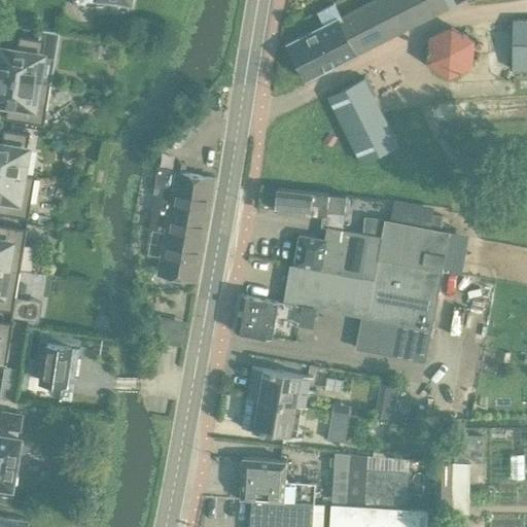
[(353,55),(460,0),(372,0),(340,16),(334,4),(318,12),(324,24),(287,42),(306,79),(353,55)]
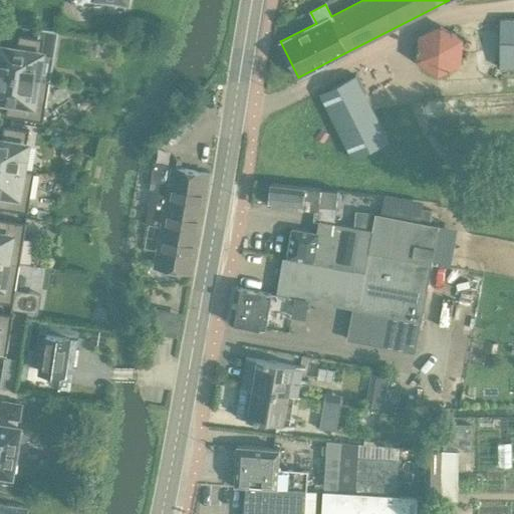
[(513,67),(513,21),(500,21),(500,67),(513,67)]
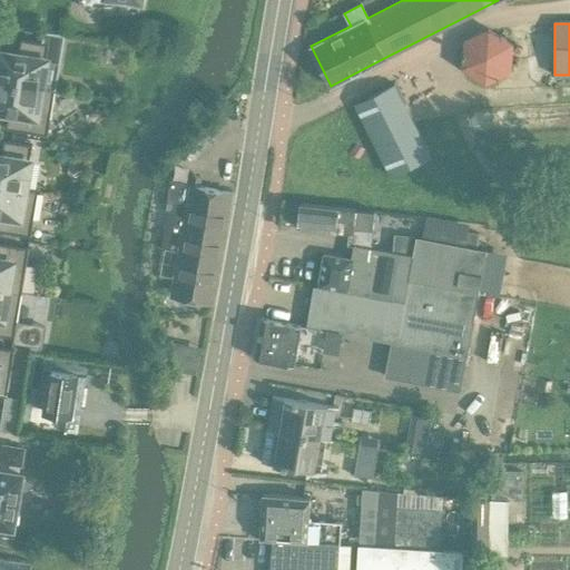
[(0,81),(55,90),(55,89),(41,87),(49,43),(20,39),(18,55),(0,51),(0,81)]
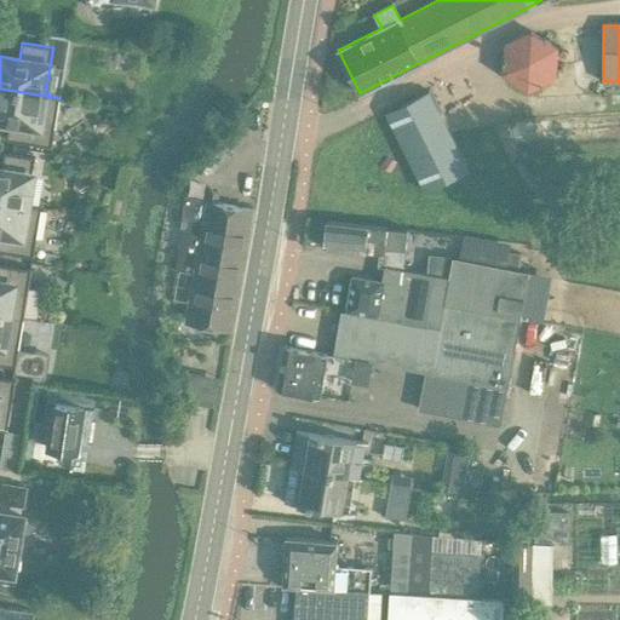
[(59,98),(0,89),(0,120),(10,122),(6,139),(52,147),(59,98)]
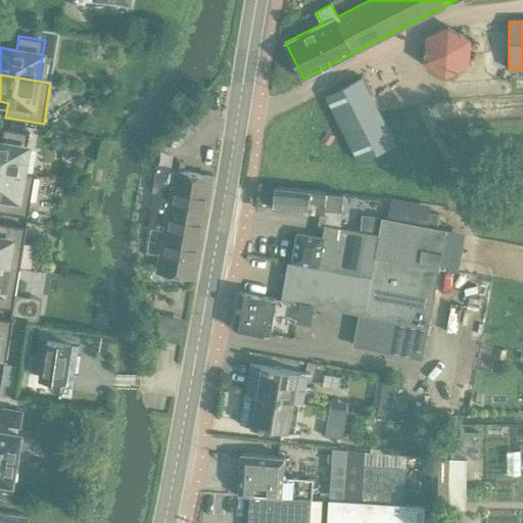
[(358,159),(394,141),(361,77),(325,95),(358,159)]
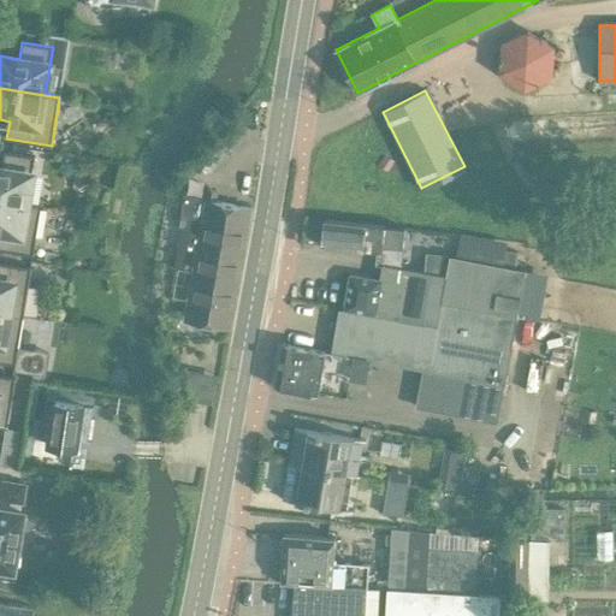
[(0,200),(41,207),(41,206),(27,203),(35,157),(4,150),(1,169),(0,167),(0,200)]
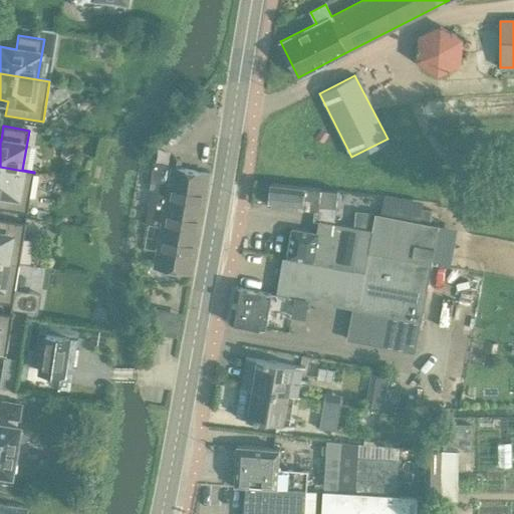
[(209,174),(155,164),(150,190),(152,190),(146,222),(151,223),(148,245),(159,247),(155,268),(192,274),(209,174)]
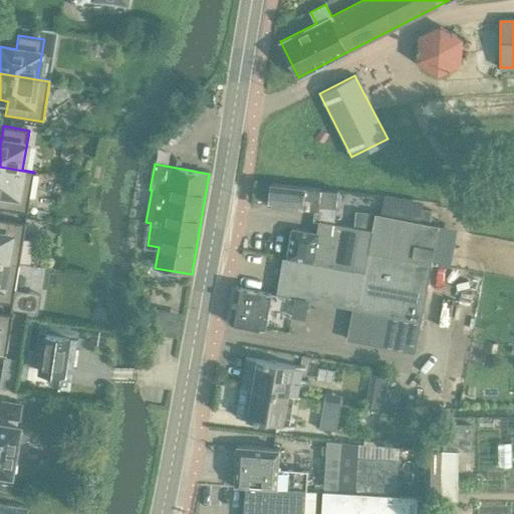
[(34,173),(0,167),(0,208),(28,213),(34,173)]
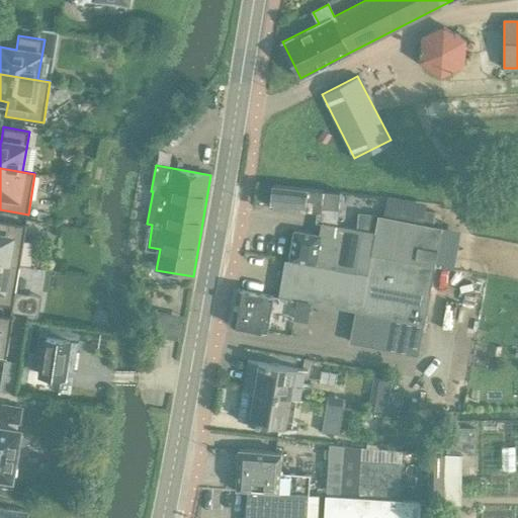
[(323,190),(286,187),(271,186),(269,206),(321,211),(323,190)]
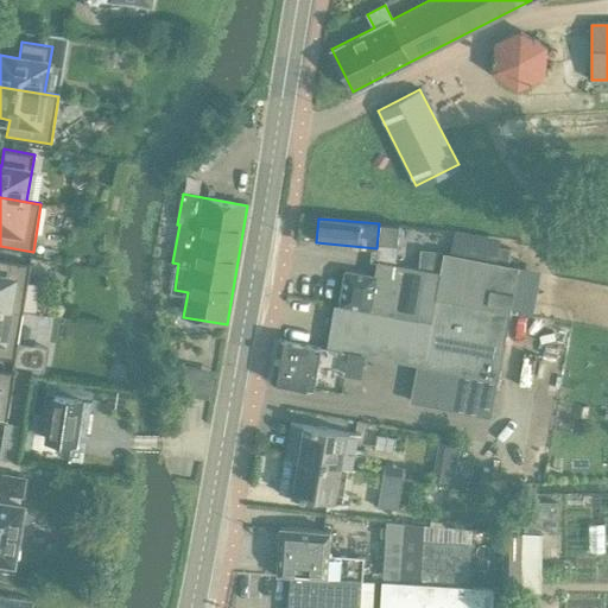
[(492,418),(499,380),(519,266),(444,252),(438,271),(379,261),(375,273),(346,268),(331,343),(330,348),(424,366),(418,404),(492,418)]
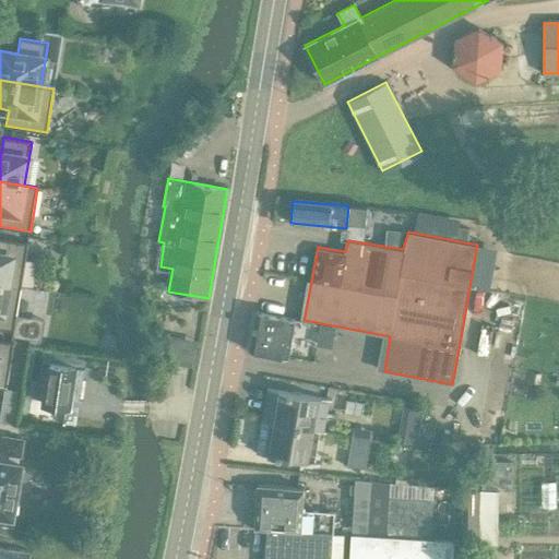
[(0,283),(21,287),(28,242),(0,238),(0,283)]
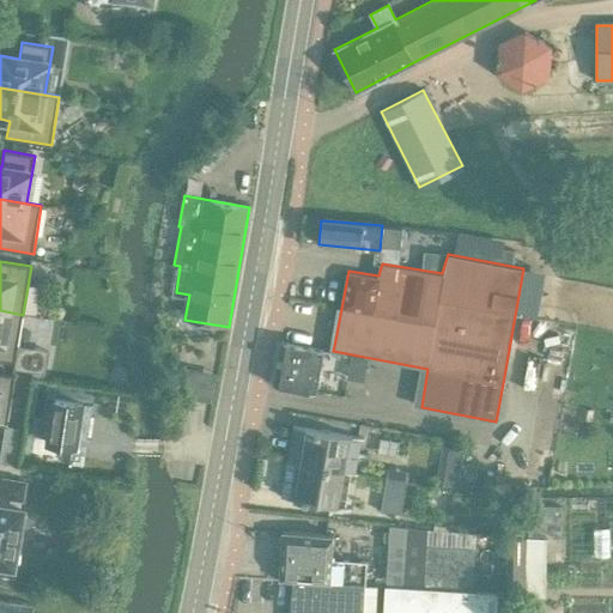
[(23,315),(0,310),(0,359),(16,363),(23,315)]
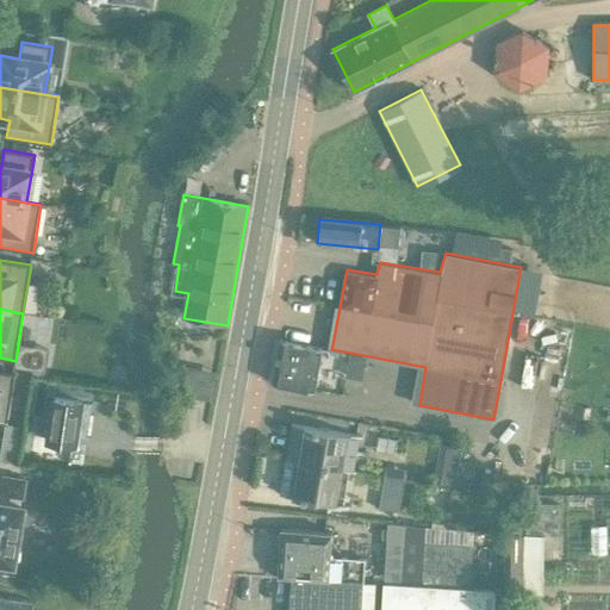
[(279,344),(273,384),(315,391),(316,391),(323,347),(322,347),(307,344),(280,340),(279,344)]
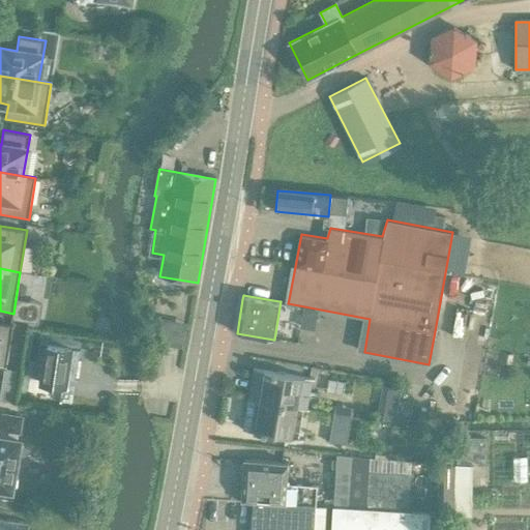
[(0,366),(5,369),(6,369),(13,324),(0,322),(0,366)]
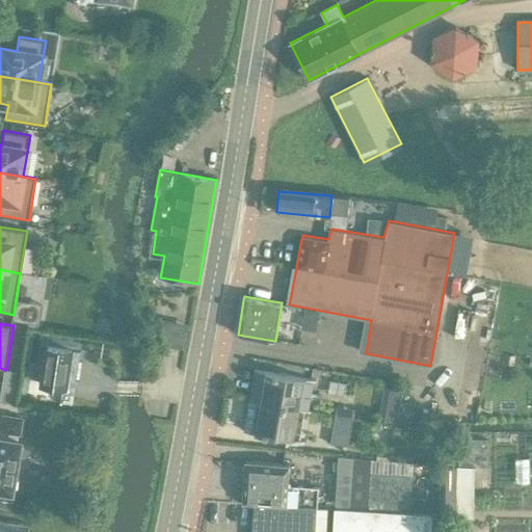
[(27,325),(26,339),(42,340),(43,327),(27,325)]
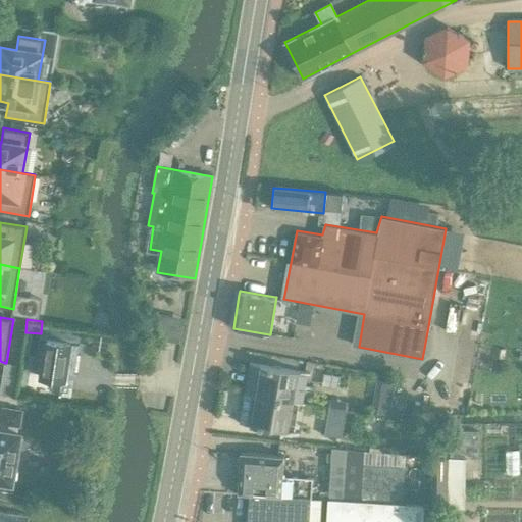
[(29,374),(27,393),(54,397),(57,397),(60,380),(62,380),(64,380),(69,347),(69,344),(54,342),(48,341),(43,376),(29,374)]
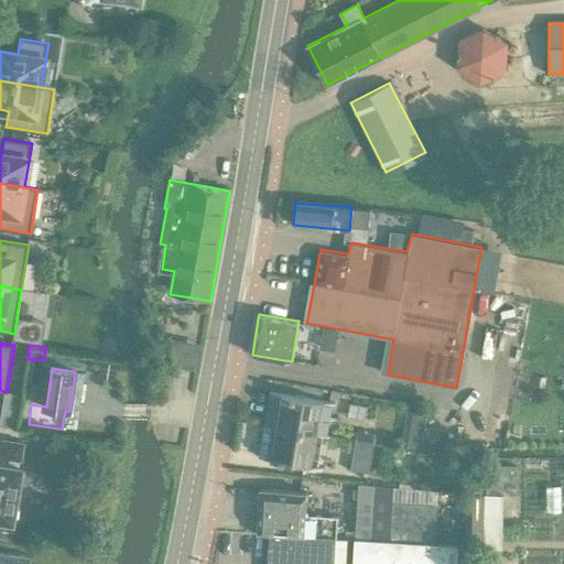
[(269,392),(263,425),(274,426),(274,427),(312,433),(324,435),(329,402),(280,393),(269,392)]
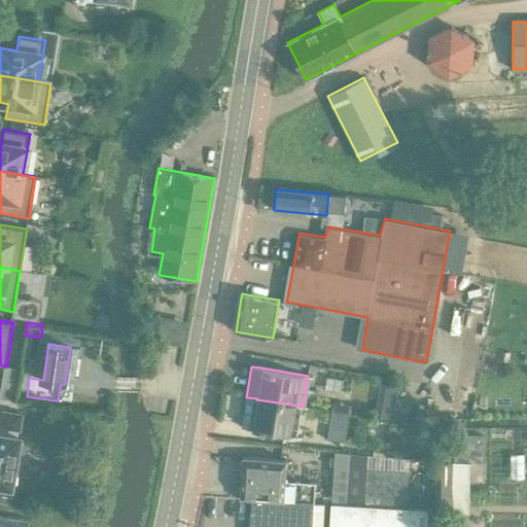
[(1,385),(0,393),(0,398),(12,400),(14,387),(1,385)]
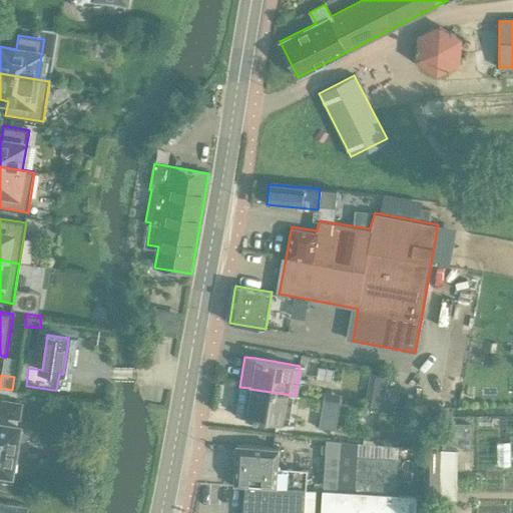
[(327,375),(323,401),(324,401),(324,397),(332,398),(331,407),(339,408),(340,404),(341,404),(345,377),(327,375)]
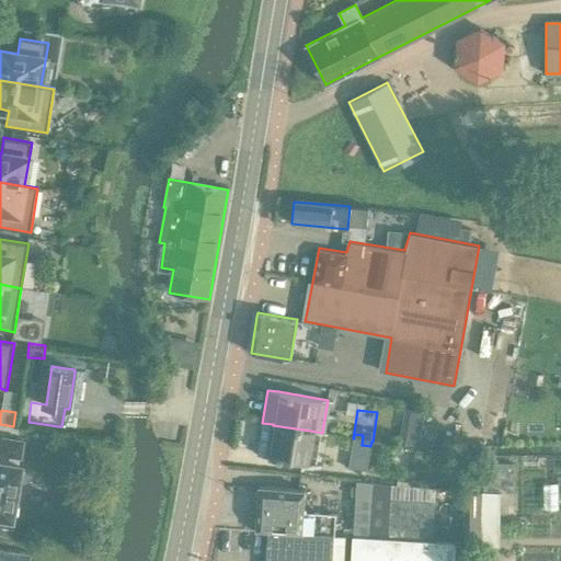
[(305,464),(310,431),(273,425),(267,457),(305,464)]
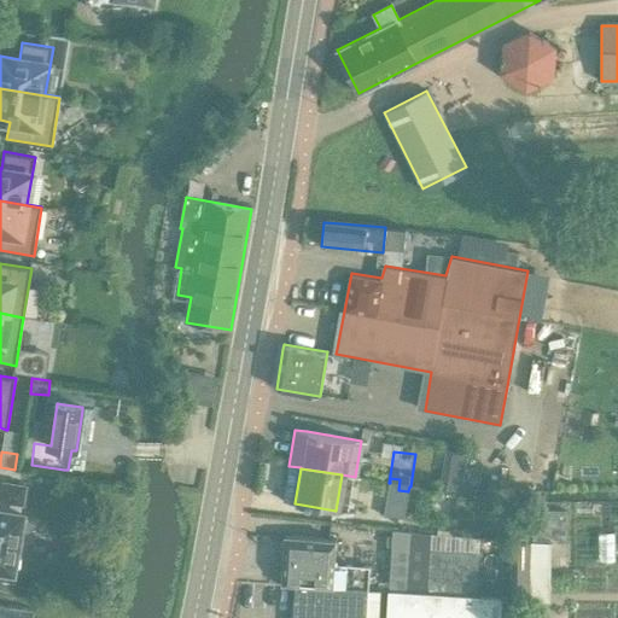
[(406,522),(410,487),(409,487),(408,491),(398,490),(400,479),(390,478),(390,483),(389,483),(384,518),(406,522)]
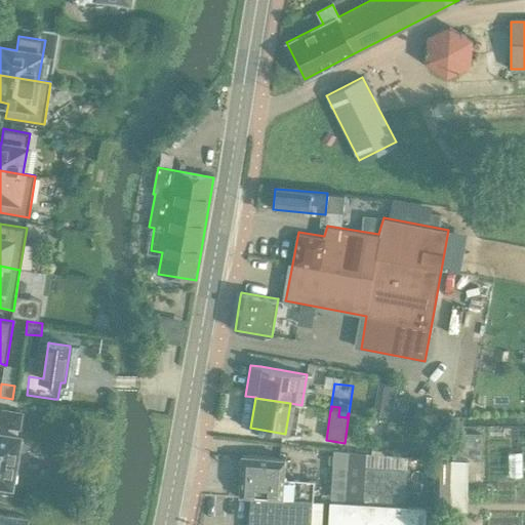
[(0,432),(0,499),(9,502),(12,486),(21,436),(15,435),(16,428),(19,428),(22,413),(3,410),(1,425),(3,425),(2,433),(0,432)]
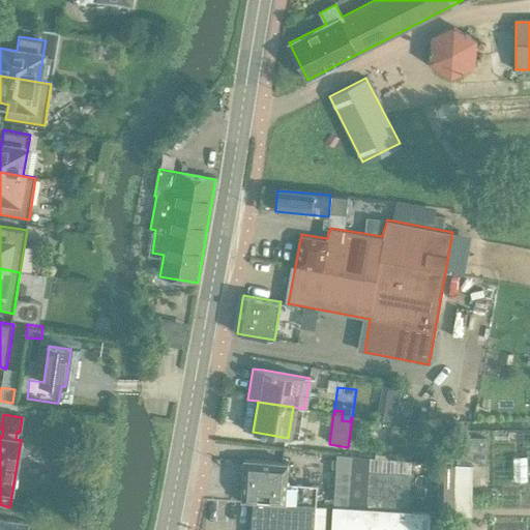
[(333,507),(431,513),(431,512),(408,511),(411,474),(412,461),(370,458),(336,455),(335,470),(333,507)]
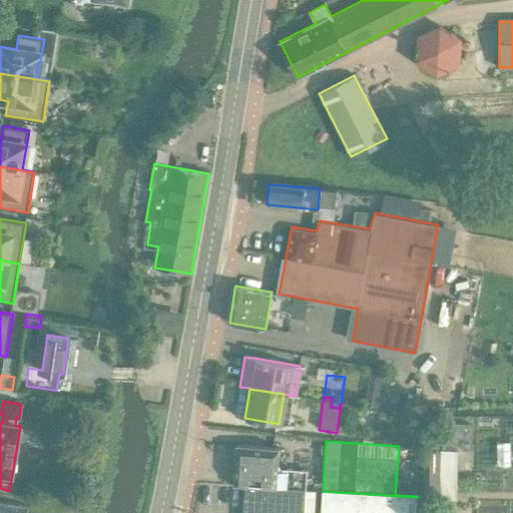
[(235,446),(233,486),(244,486),(277,488),(306,490),(307,470),(304,470),(288,469),(279,468),(280,449),(235,446)]
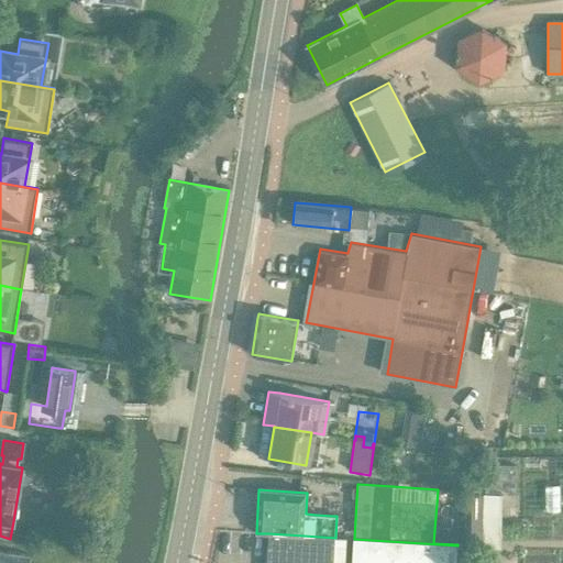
[(501,495),(484,494),(471,494),(470,548),(501,549),(501,530),(501,495)]
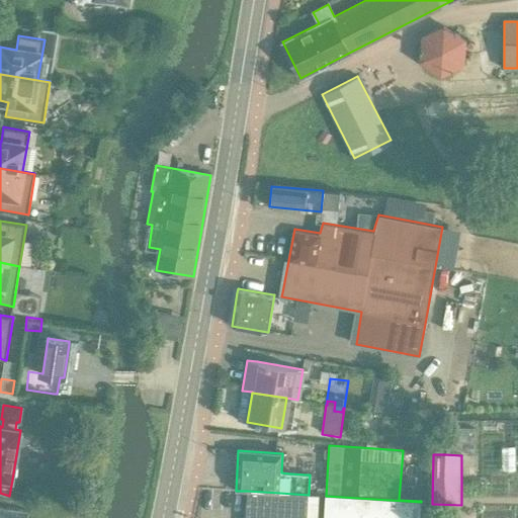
[(246,506),(245,517),(317,517),(319,496),(309,495),(279,493),(247,491),(246,506)]
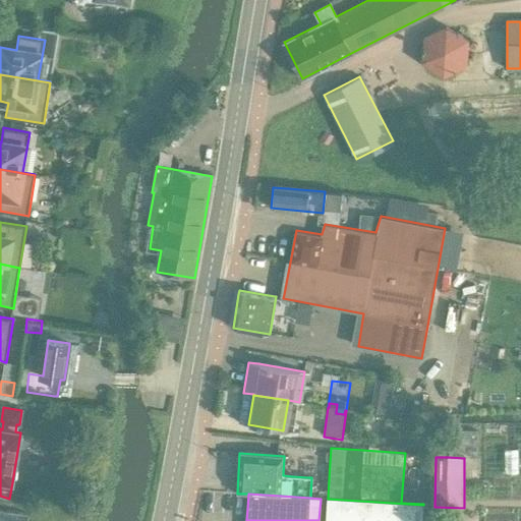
[(328,499),(327,520),(422,520),(423,505),(328,499)]
